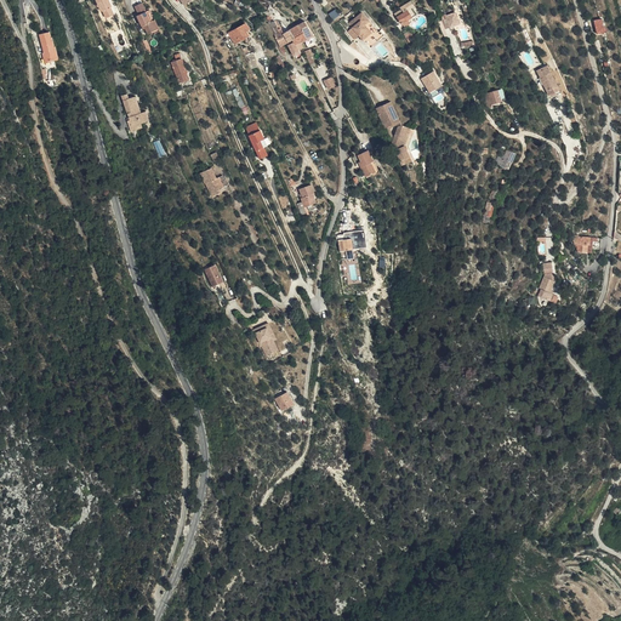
[(95,0),(100,11),(101,11),(104,18),(112,15),(108,7),(109,7),(106,0),(95,0)]
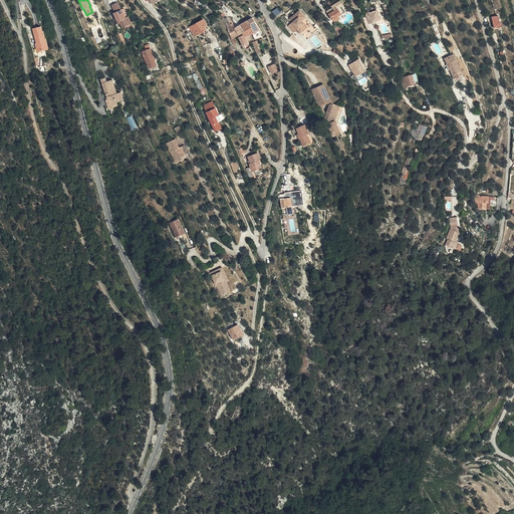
[(337,0),(330,6),(329,7),(330,9),(325,12),(330,21),(342,12),(338,6),(340,5),(337,0)]
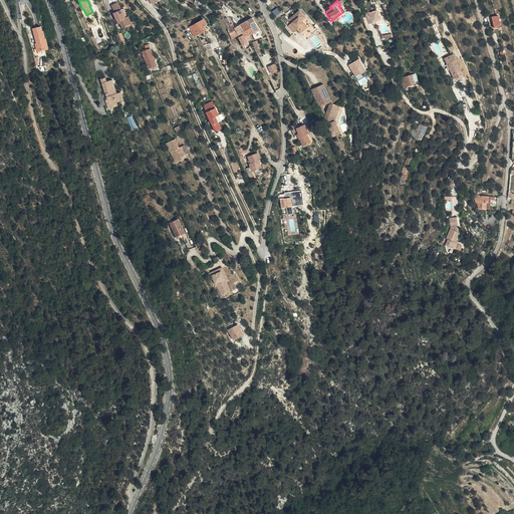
[(125,17),(127,15),(124,7),(120,9),(117,2),(111,5),(114,12),(113,13),(117,21),(119,20),(120,23),(122,27),(130,24),(125,17)]
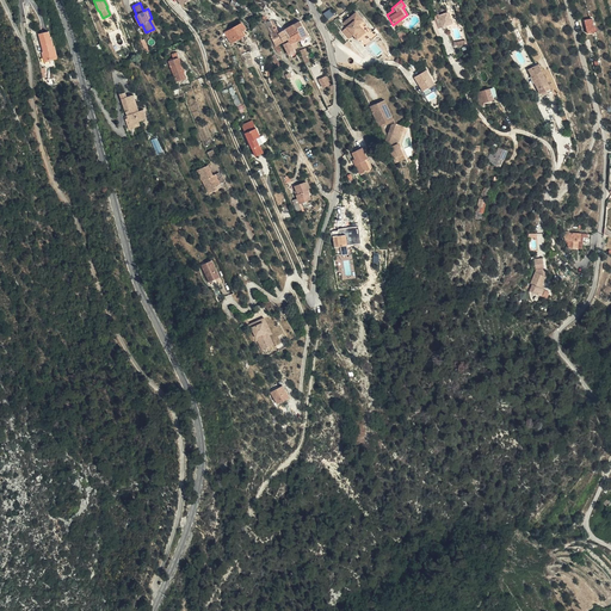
[(451,7),(442,11),(445,23),(455,19),(451,7)]
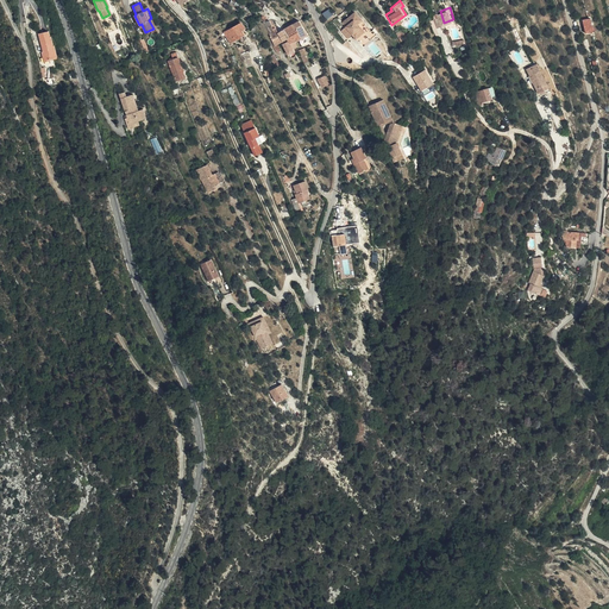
[(355,25),(359,22),(352,13),(340,24),(343,27),(338,31),(344,39),(349,36),(352,39),(360,33),(355,25)]
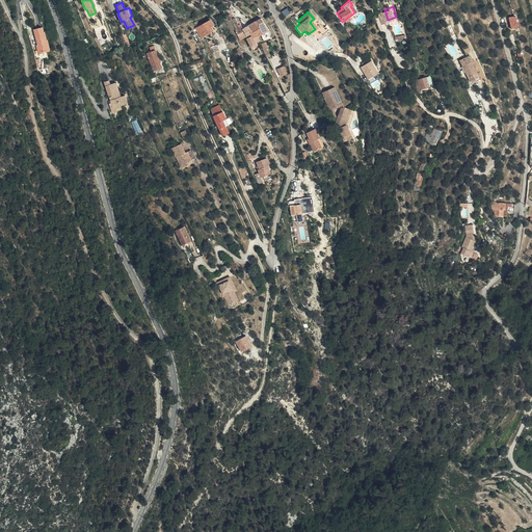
[(236,24),(233,26),(236,31),(241,27),(240,25),(236,18),(234,20),(236,24)]
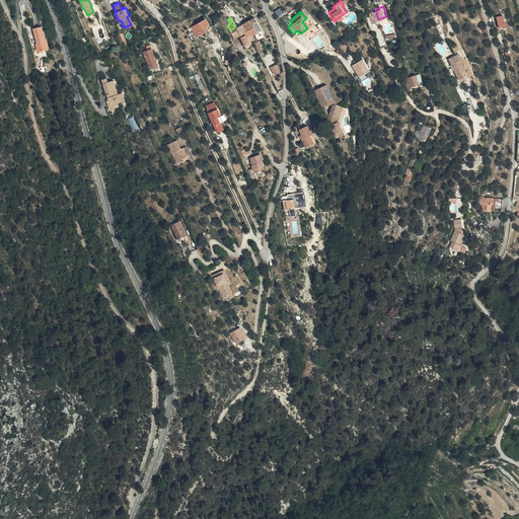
[(262,28),(254,17),(241,25),(246,31),(244,33),(245,35),(241,39),(245,45),(249,42),(247,39),(251,35),(262,28)]
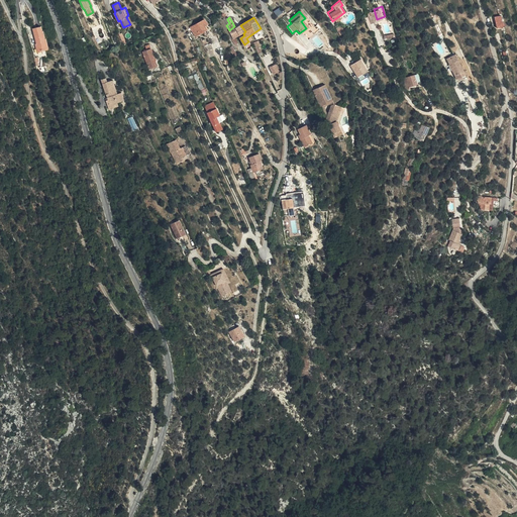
[(311,26),(305,18),(301,21),(306,28),(307,29),(311,26)]
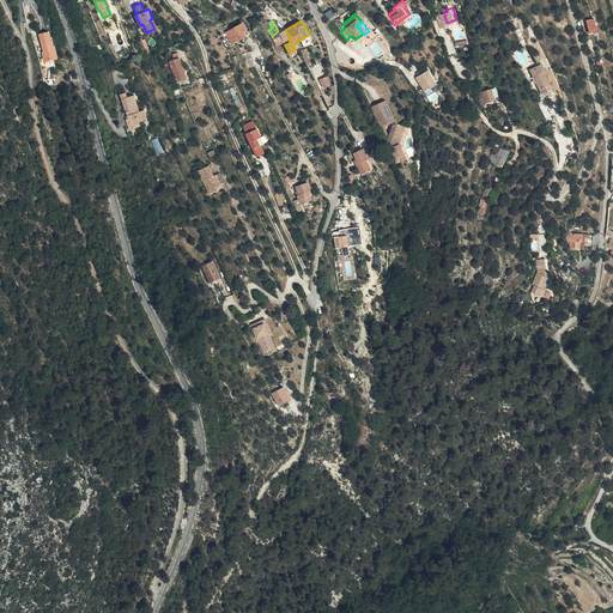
[(598,36),(594,23),(587,24),(589,38),(598,36)]
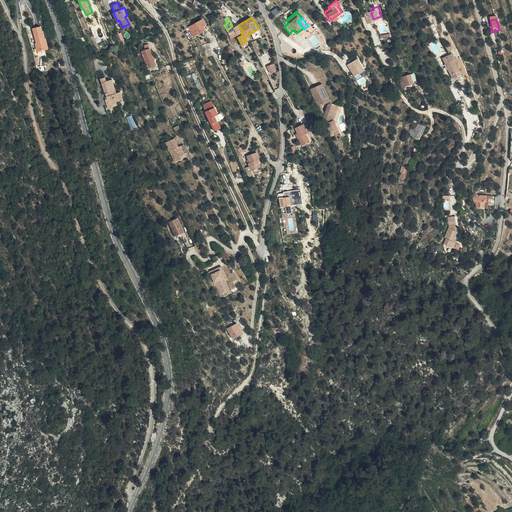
[(190,26),(195,35),(204,30),(200,21),(190,26)]
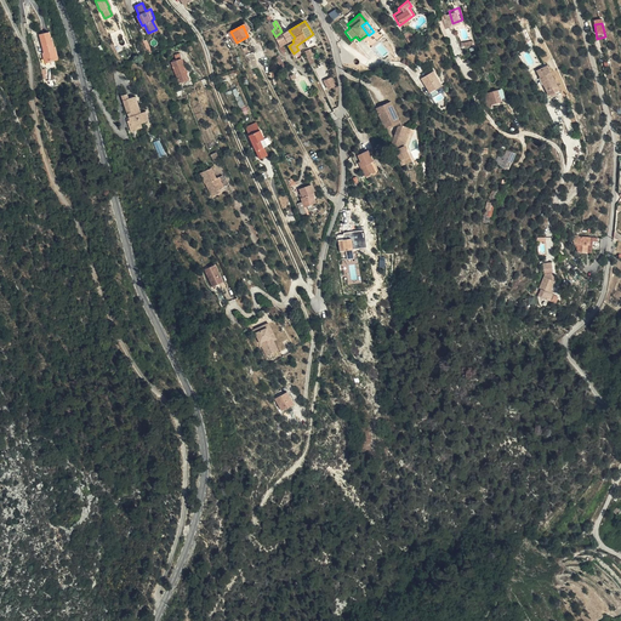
[(51,43),(52,43),(50,33),(49,33),(47,27),(38,29),(43,47),(40,47),(43,55),(47,53),(49,56),(55,55),(51,43)]
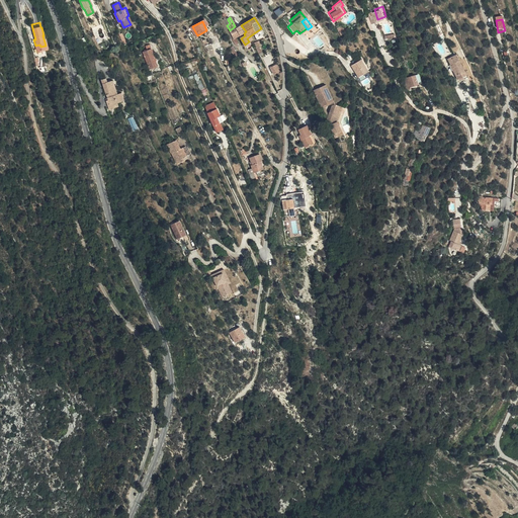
[(237,37),(239,36),(244,33),(246,31),(241,25),(236,28),(235,26),(230,30),(229,30),(235,38),(237,37)]
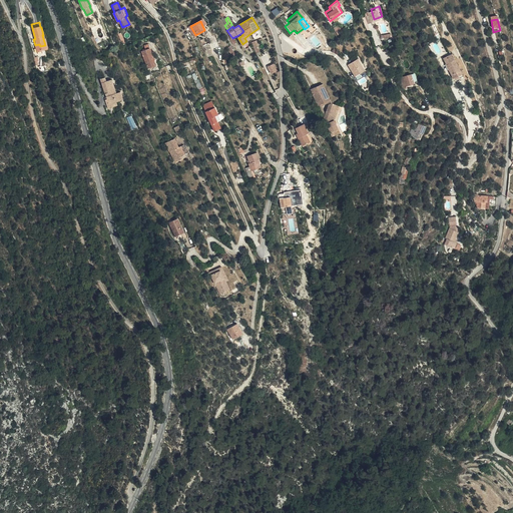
[(230,46),(227,47),(233,58),(236,57),(230,46)]
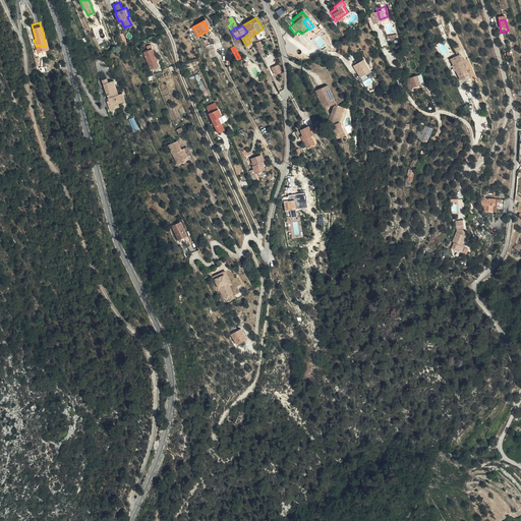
[(150,70),(158,67),(152,49),(143,52),(150,70)]
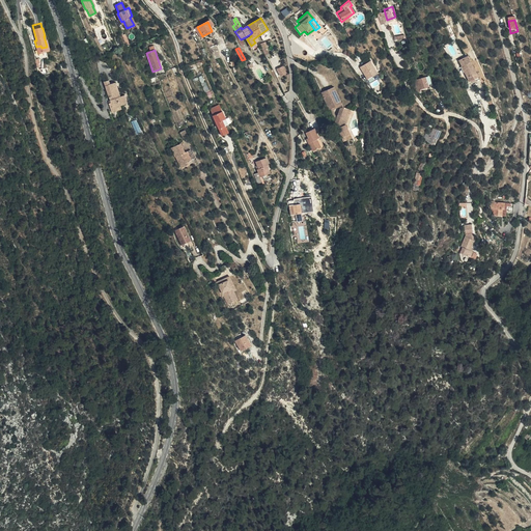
[(473,71),(476,68),(467,50),(457,55),(460,60),(462,59),(465,65),(464,66),(468,76),(474,73),(473,71)]
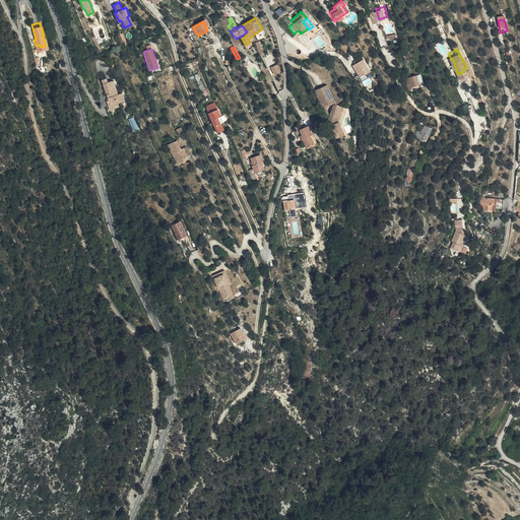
[(364,57),(353,62),(360,75),(371,69),(364,57)]
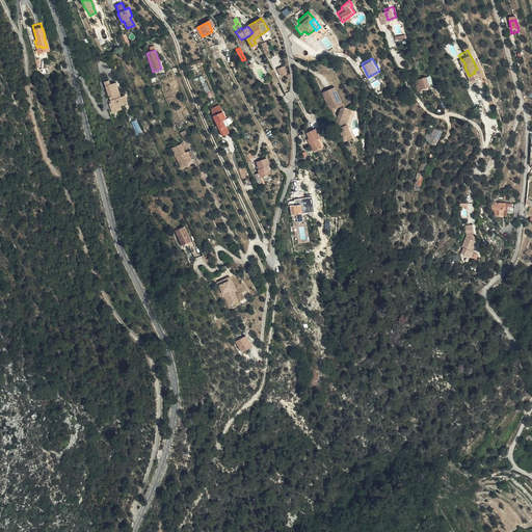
[(283,67),(276,69),(280,76),(286,73),(283,67)]
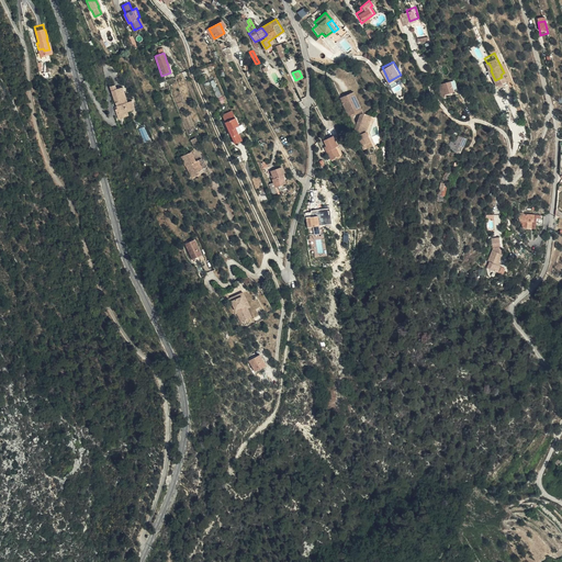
[(507,78),(504,72),(501,75),(502,77),(495,80),(497,83),(507,78)]
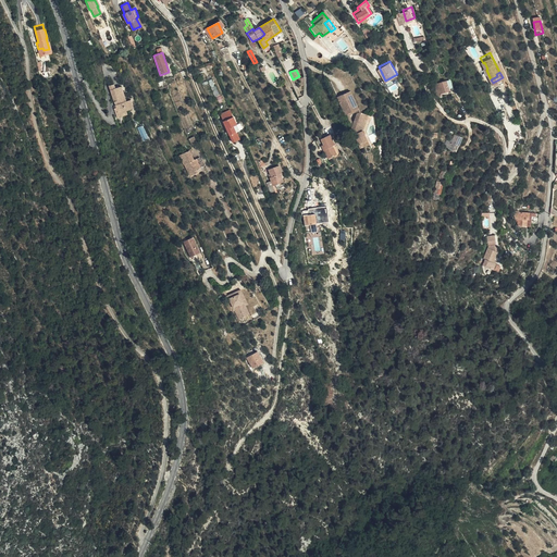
[(449,89),(446,78),(433,82),(437,97),(442,96),(441,91),(449,89)]
